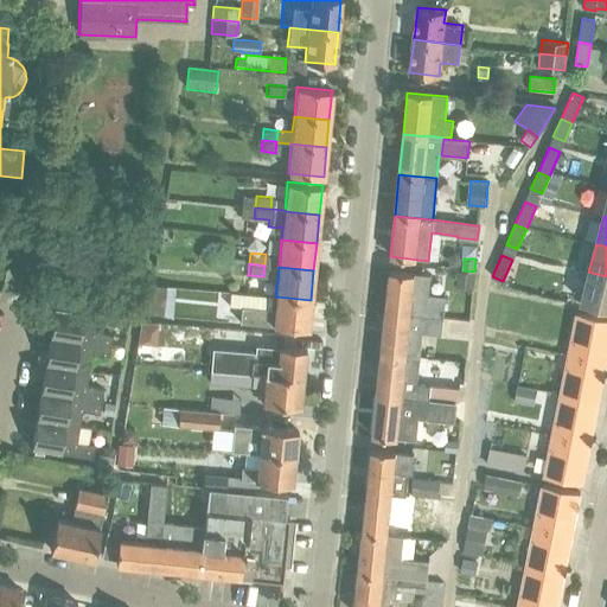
[(389,270),(384,312),(410,315),(442,318),(445,296),(429,294),(430,274),(414,273),(389,270)]
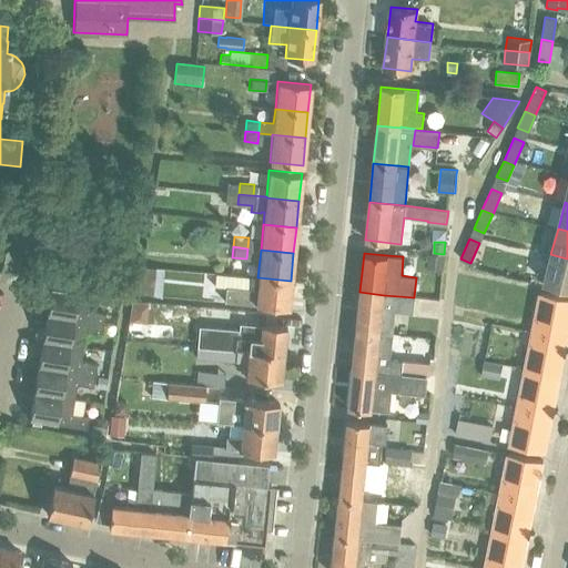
[(567,259),(550,254),(544,282),(567,287),(567,259)]
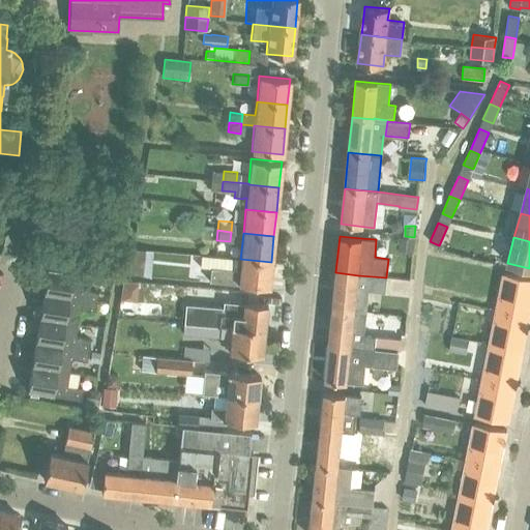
[(401,238),(399,252),(411,253),(413,239),(401,238)]
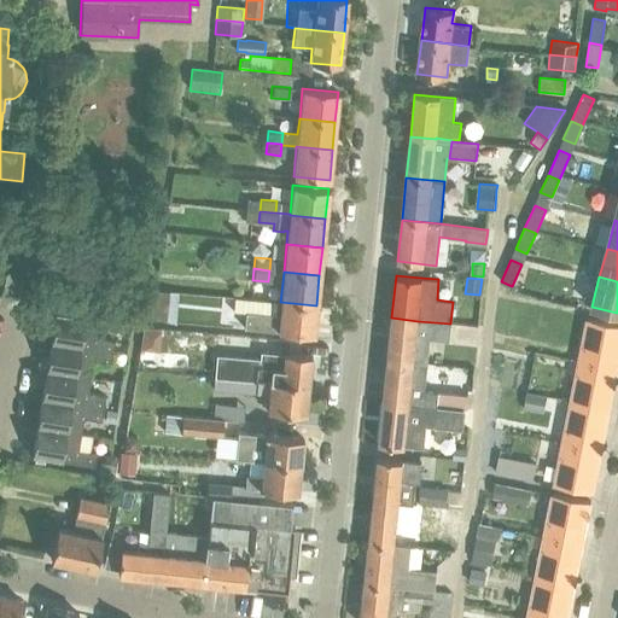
[(155,289),(151,318),(165,319),(169,291),(155,289)]
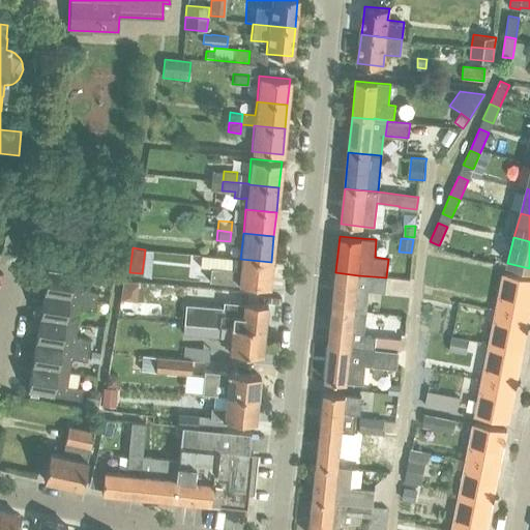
[(239,270),(234,270),(235,259),(200,256),(198,266),(209,268),(208,281),(268,287),(271,262),(240,259),(239,270)]
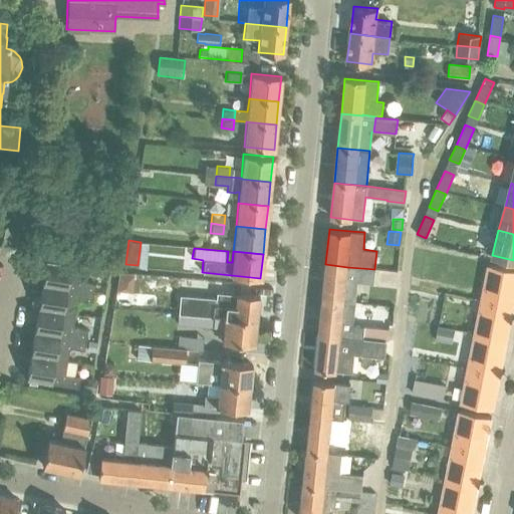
[(42,285),(93,293),(94,283),(80,281),(82,267),(46,261),(42,285)]
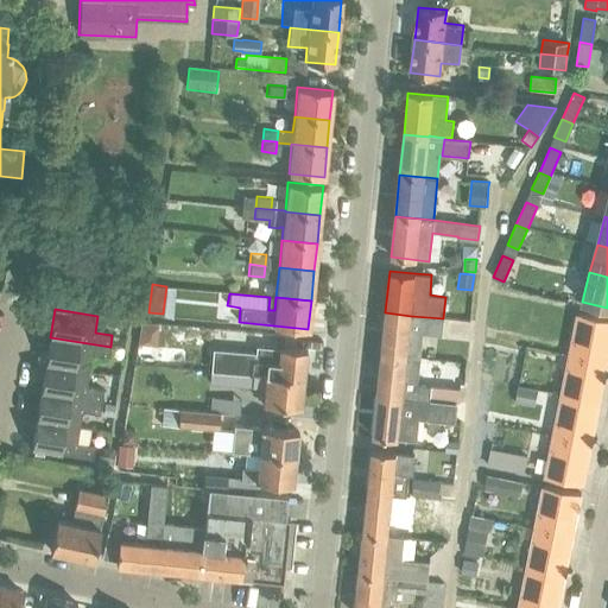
[(385,312),(381,354),(406,356),(419,358),(422,334),(441,335),(443,318),(411,316),(385,312)]
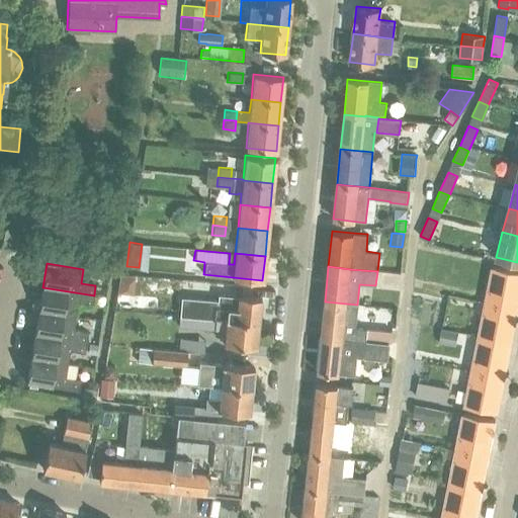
[(517,271),(492,266),(485,301),(517,308),(517,304),(517,271)]
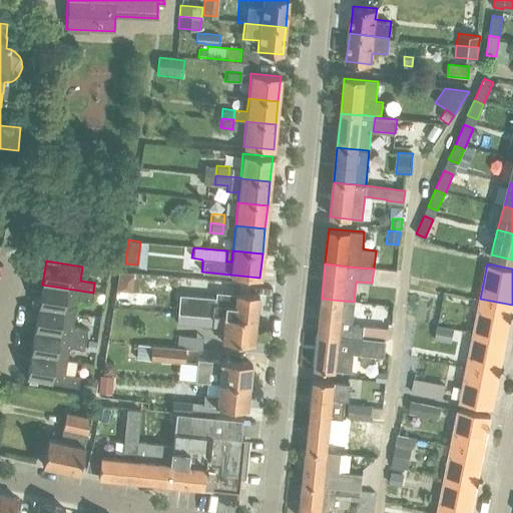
[(119,274),(117,291),(129,293),(131,275),(119,274)]
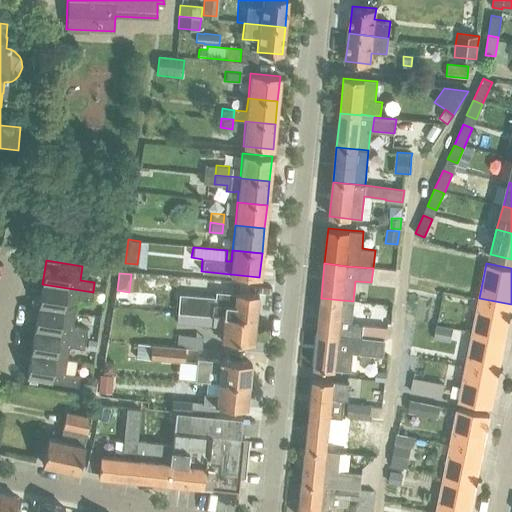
[(211,281),(185,279),(184,294),(209,296),(211,281)]
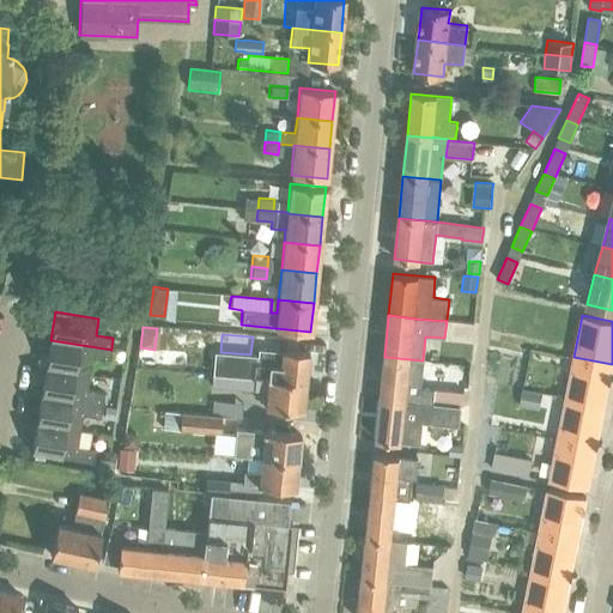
[(111,350),(50,340),(46,368),(89,375),(91,359),(109,363),(111,350)]
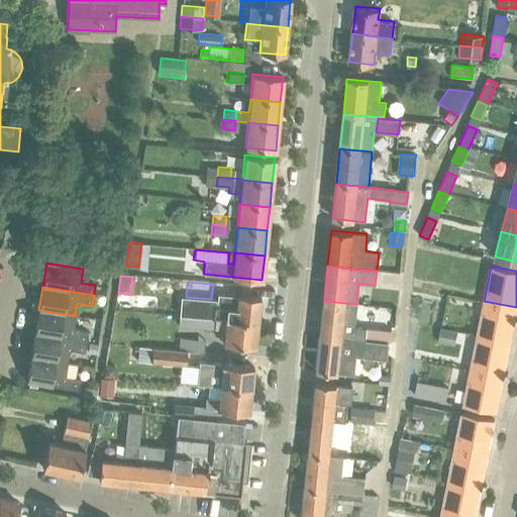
[(180,296),(178,315),(191,316),(215,317),(225,318),(257,321),(260,297),(237,295),(217,293),(217,299),(211,299),(186,297),(180,296)]
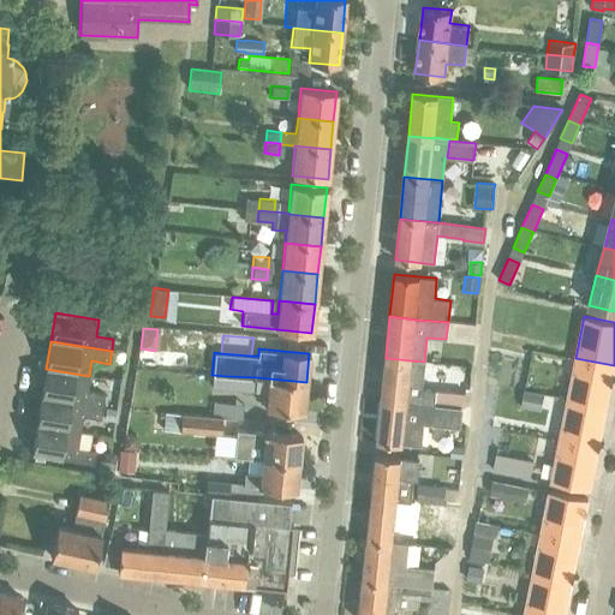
[(424,362),(411,360),(386,358),(382,399),(407,401),(461,407),(464,407),(465,393),(422,389),(424,362)]
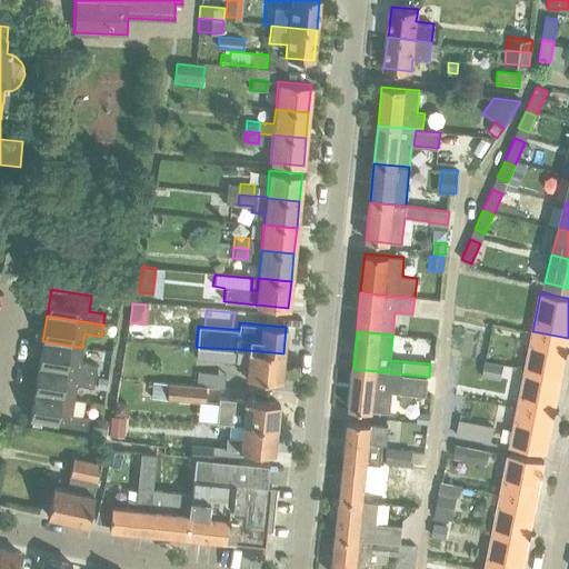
[(532,331),(526,369),(561,376),(568,338),(532,331)]
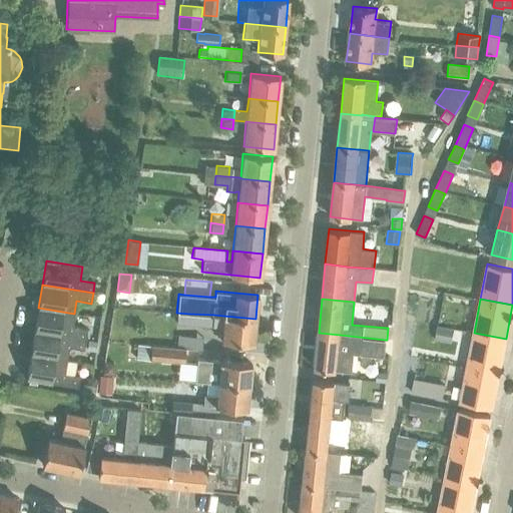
[(74,314),(38,308),(34,332),(85,340),(86,330),(72,328),(74,314)]
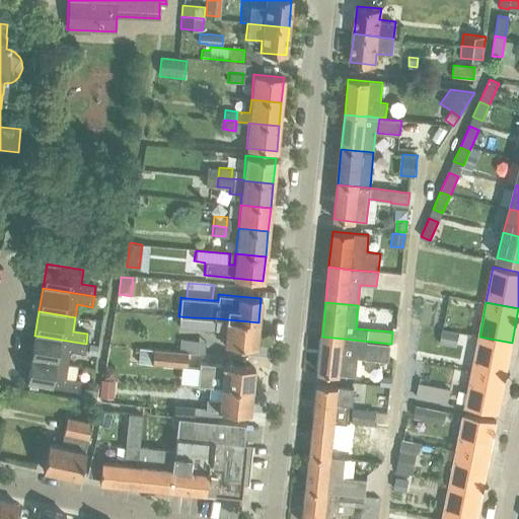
[(178,316),(177,326),(215,330),(224,331),(223,344),(255,347),(258,322),(226,319),(216,318),(192,317),(178,316)]
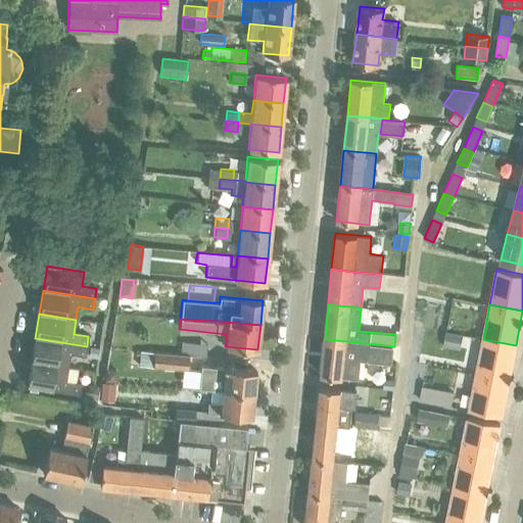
[(446,331),(443,344),(461,348),(464,335),(446,331)]
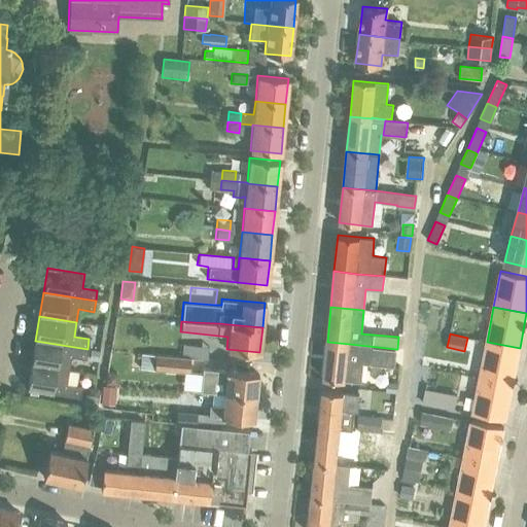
[(35,341),(32,364),(69,371),(71,358),(85,360),(88,349),(35,341)]
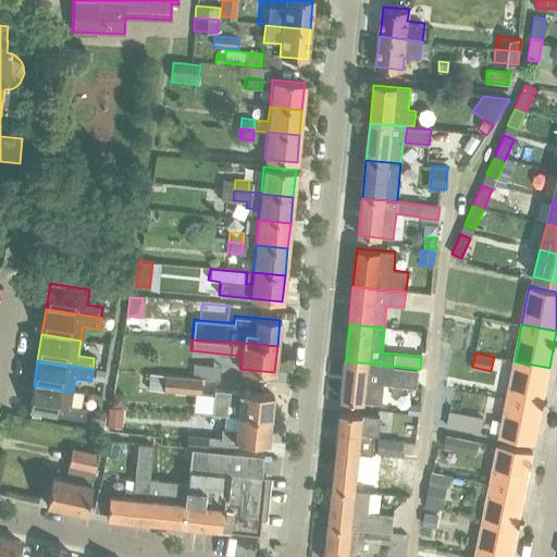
[(369,363),(346,361),(342,400),(381,404),(383,383),(416,385),(418,369),(369,363)]
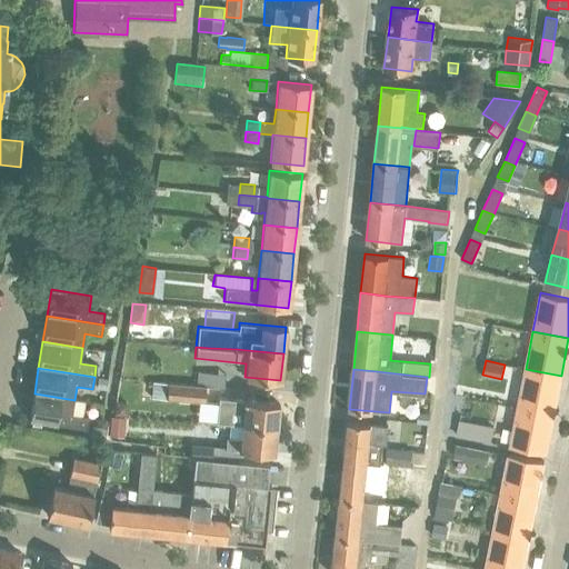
[(526,369),(518,407),(553,413),(561,376),(526,369)]
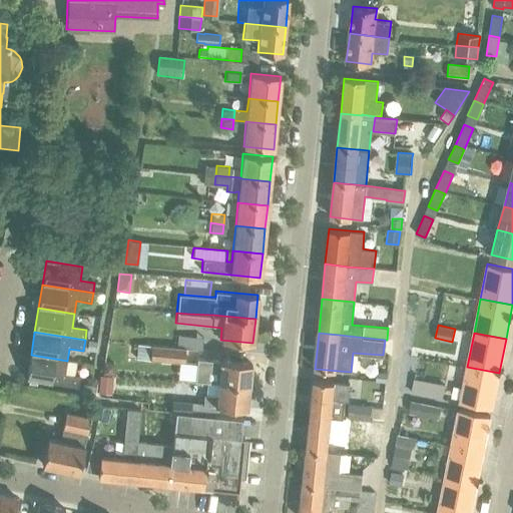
[(177,335),(176,347),(184,348),(191,348),(192,337),(177,335)]
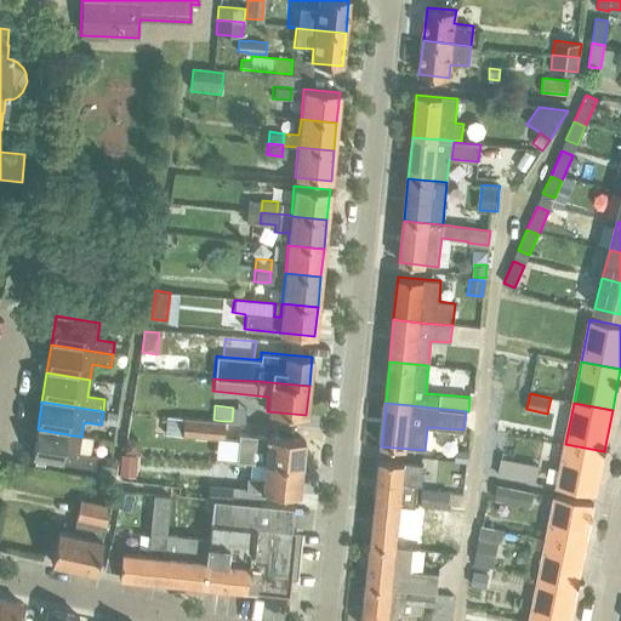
[(104,410),(102,421),(110,422),(113,412),(104,410)]
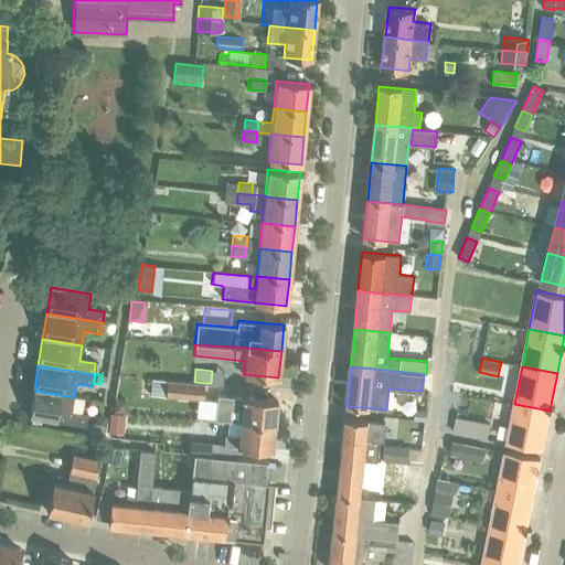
[(203,383),(194,382),(149,379),(148,394),(202,398),(203,383)]
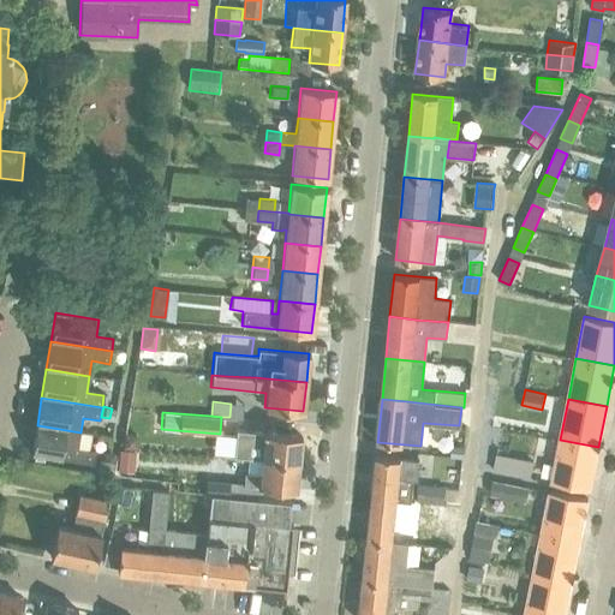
[(81,433),(37,425),(33,454),(93,464),(95,452),(78,448),(81,433)]
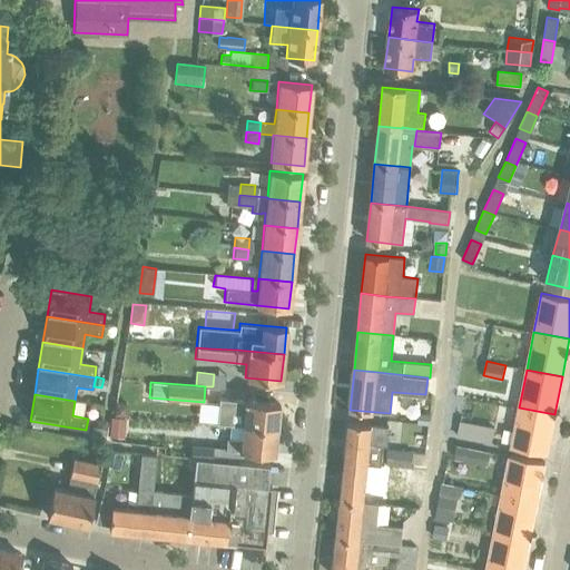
[(242,425),(276,429),(278,403),(218,396),(216,422),(242,423),(242,425)]
